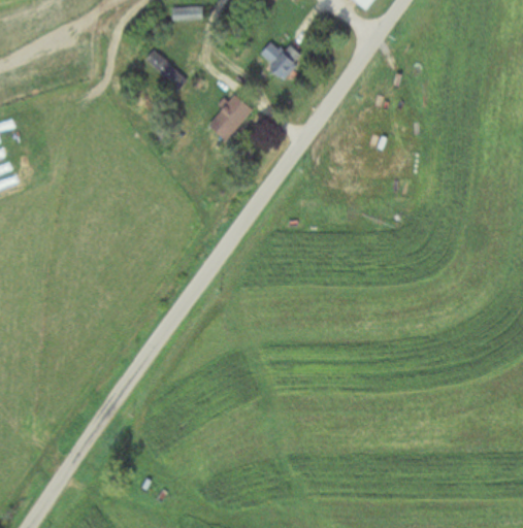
[(376,0),(356,0),(368,9),(376,0)]
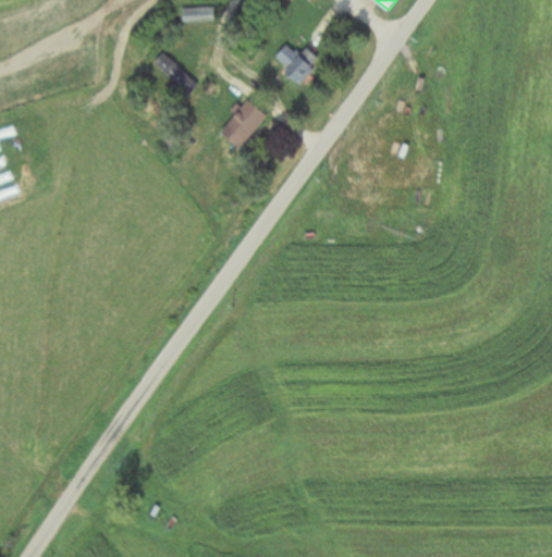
[(212,20),(211,7),(180,9),(181,23),(212,20)]
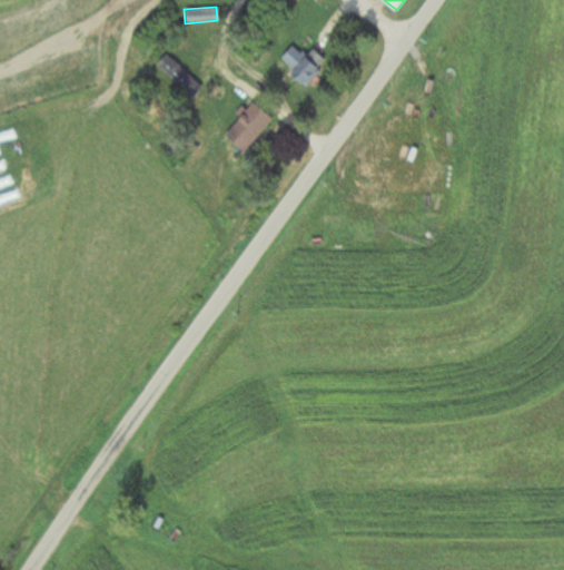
[(278,61),(306,86),(328,61),(312,47),(304,56),(293,45),(278,61)]
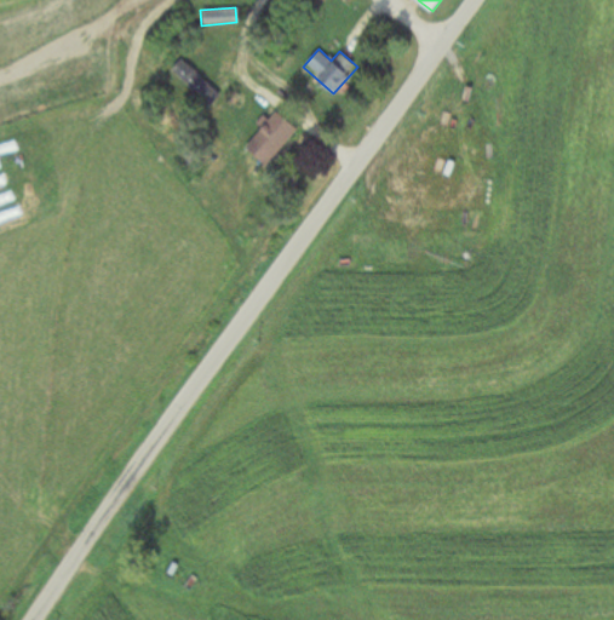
[(182,58),(170,70),(206,107),(218,95),(182,58)]
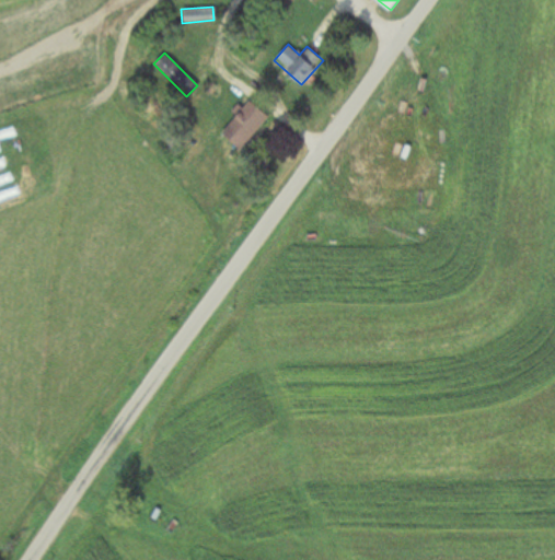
[(269,116),(252,98),(220,133),(238,150),(269,116)]
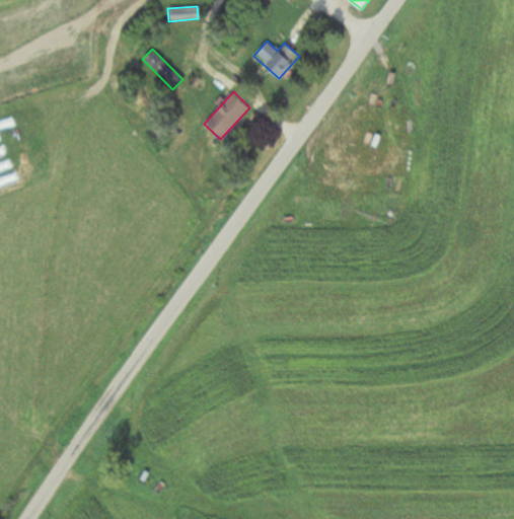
All buildings are outlined.
